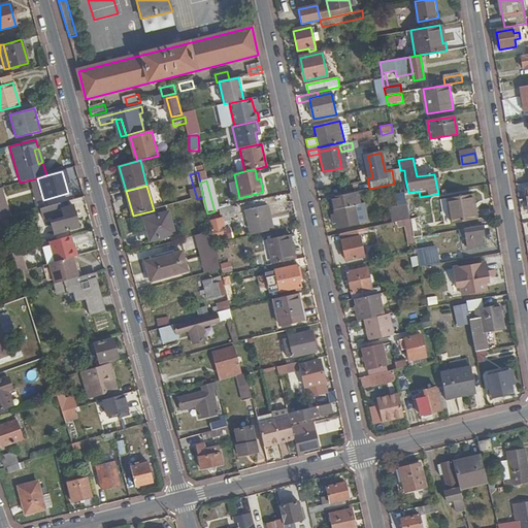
[(357,192),(331,197),(335,213),(336,223),(337,228),(357,224),(354,205),(359,204),(357,192)]
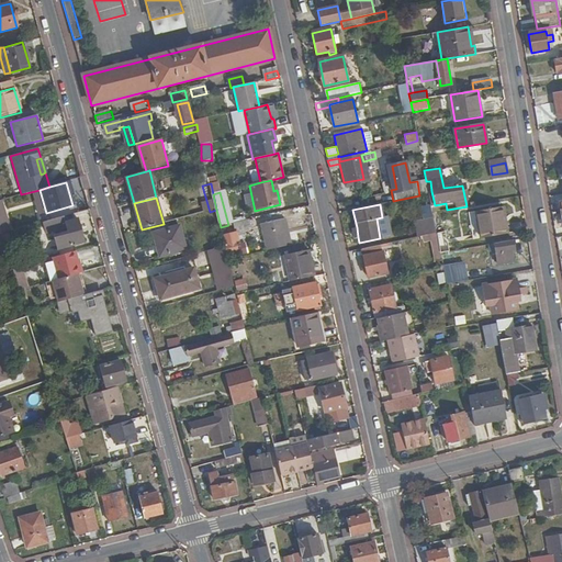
[(482,237),(505,234),(501,208),(478,211),(482,237)]
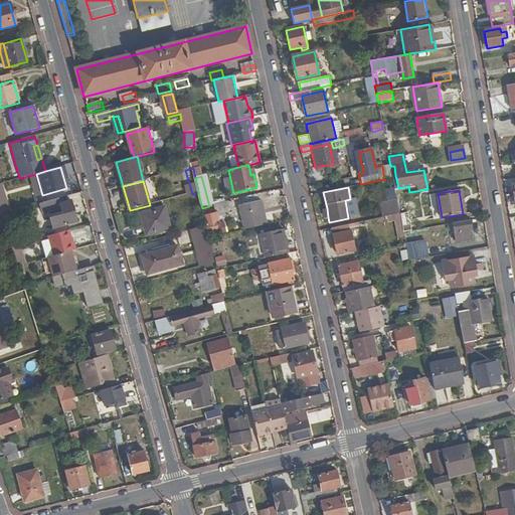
[(58,199),(40,204),(43,213),(61,208),(59,204),(58,199)]
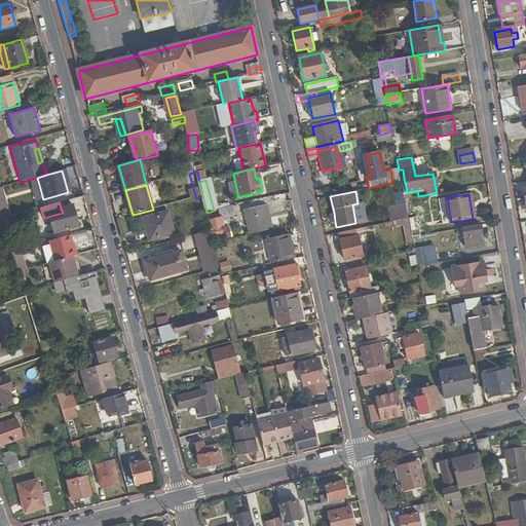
[(391,221),(397,220),(408,218),(406,204),(389,208),(391,221)]
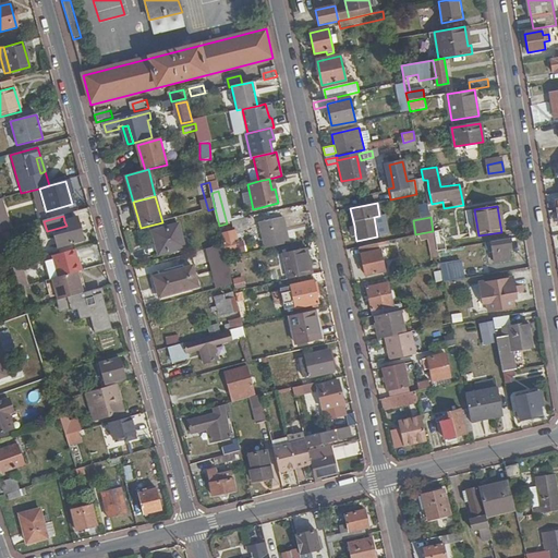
[(64,221),(67,226),(68,231),(53,235),(57,249),(83,241),(76,218),(64,221)]
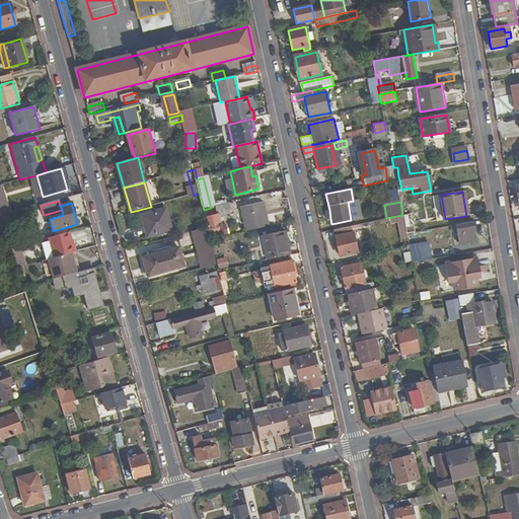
[(241,208),(247,231),(268,226),(263,203),(241,208)]
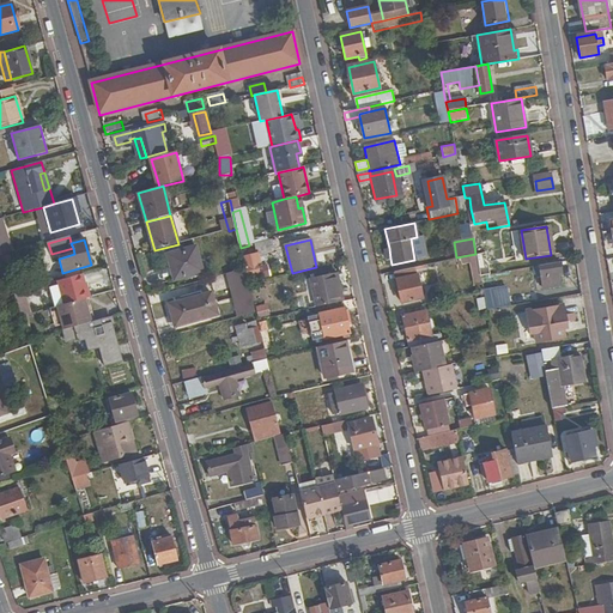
[(273,249),(272,241),(254,244),(256,254),(273,249)]
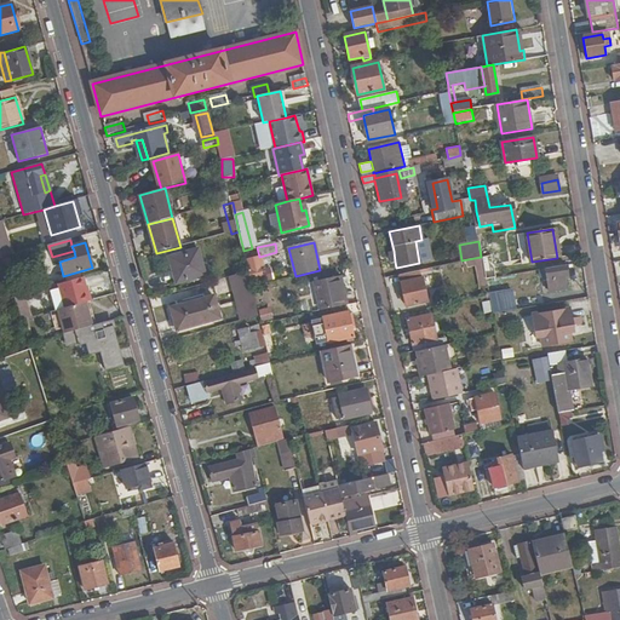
[(174,283),(205,275),(197,248),(167,256),(174,283)]
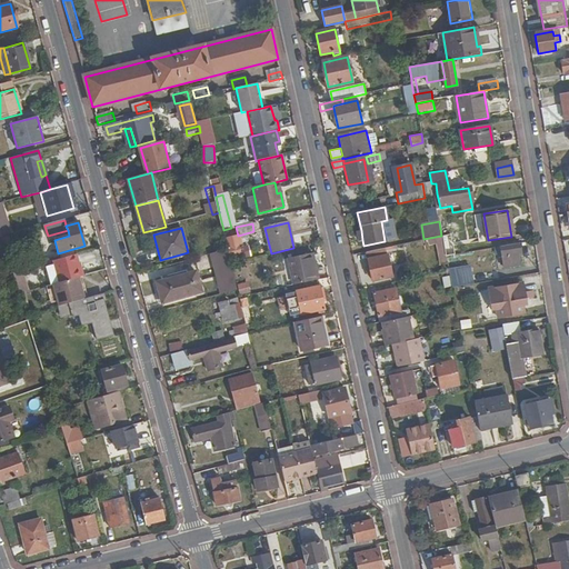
[(438,243),(443,271),(449,270),(446,256),(441,236),(429,238),(430,245),(438,243)]
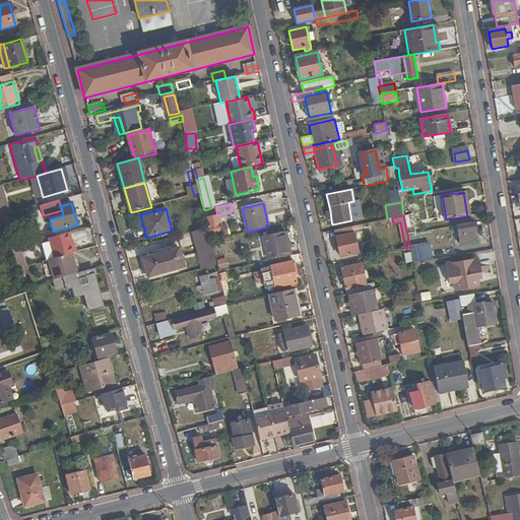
[(211,238),(220,235),(217,222),(220,222),(218,216),(207,218),(211,238)]
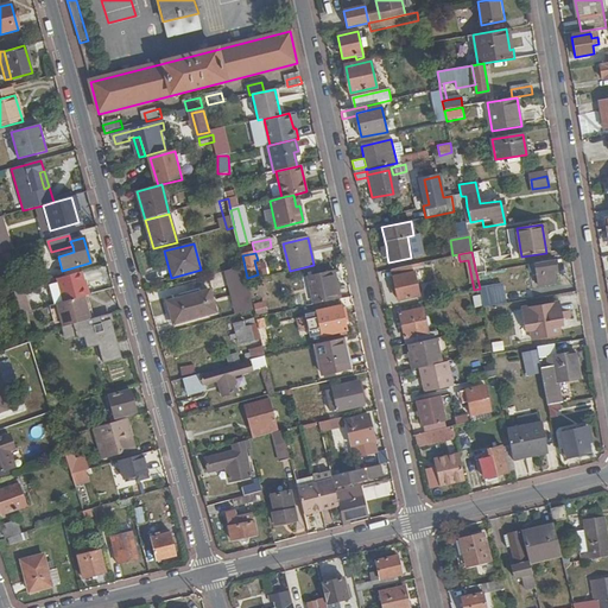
[(536,264),(537,271),(539,285),(556,283),(555,271),(558,271),(556,260),(536,264)]
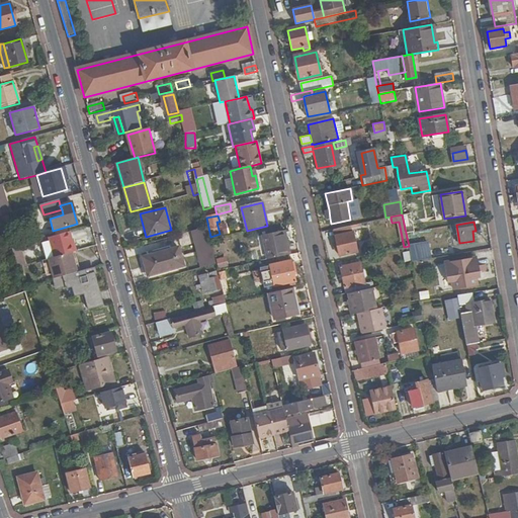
[(221,235),(229,233),(226,223),(219,225),(221,235)]
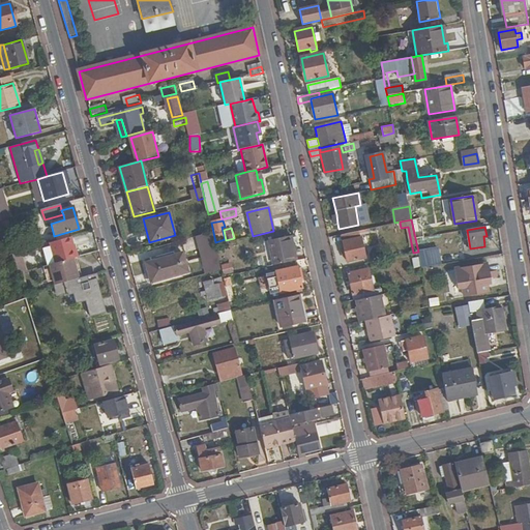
[(3,231),(8,245),(15,244),(10,229),(3,231)]
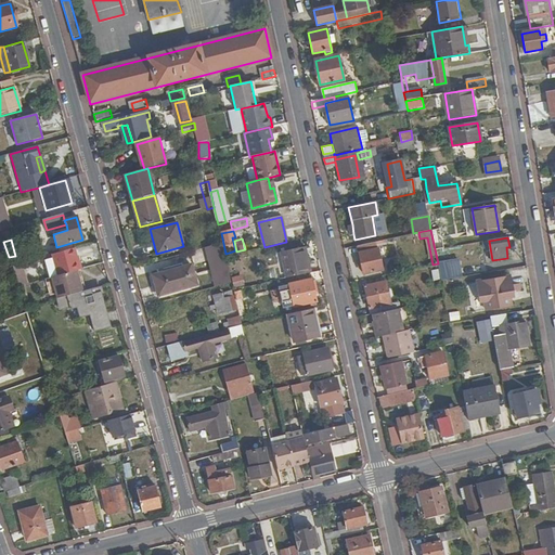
[(376,242),(357,246),(358,254),(373,250),(377,249),(376,242)]
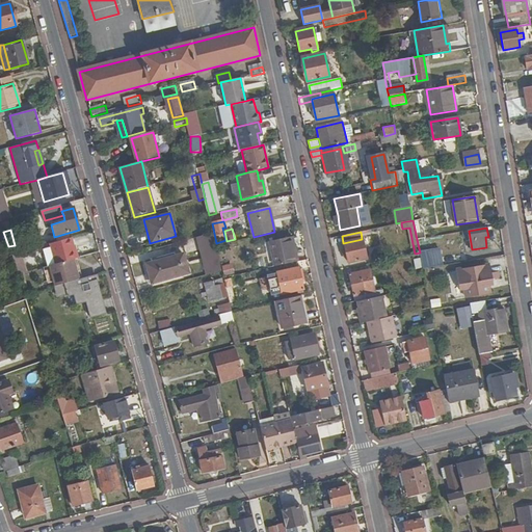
[(197,238),(206,275),(222,271),(216,246),(214,234),(197,238)]
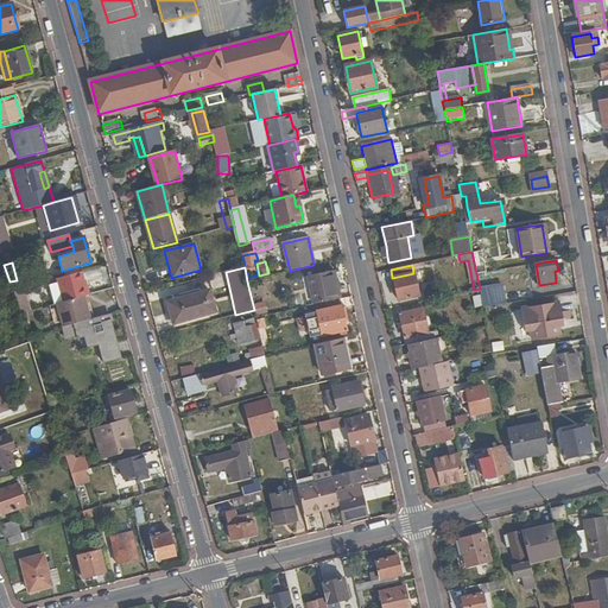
[(311,305),(340,299),(336,286),(334,287),(330,271),(304,277),(310,305),(311,305)]
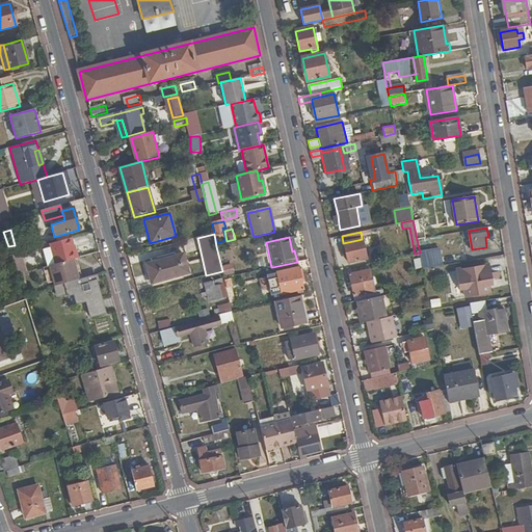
[(50,266),(55,287),(62,285),(79,280),(74,260),(77,259),(72,238),(50,245),(55,264),(50,266)]
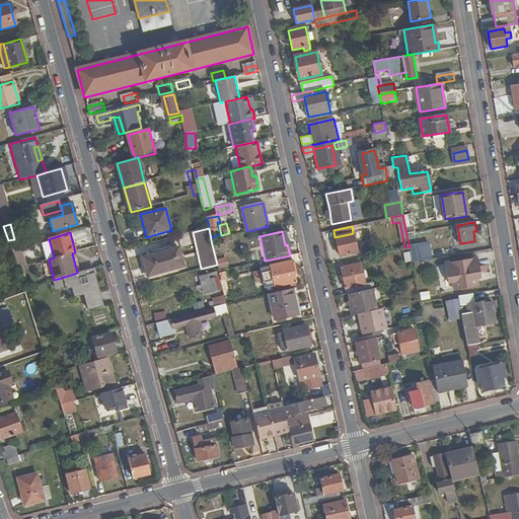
[(349,234),(335,237),(340,256),(358,252),(355,239),(351,240),(349,234)]
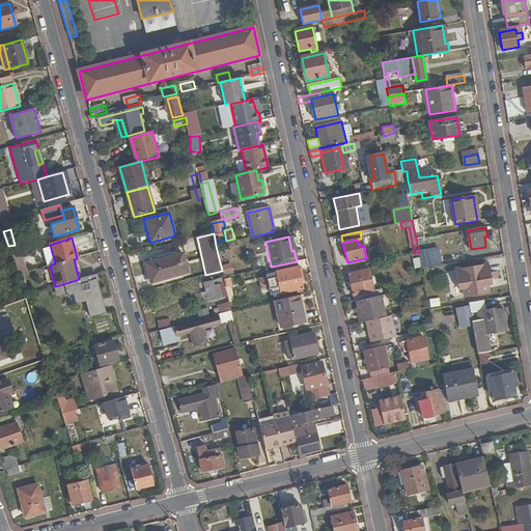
[(260,243),(266,268),(271,267),(266,242),(260,243)]
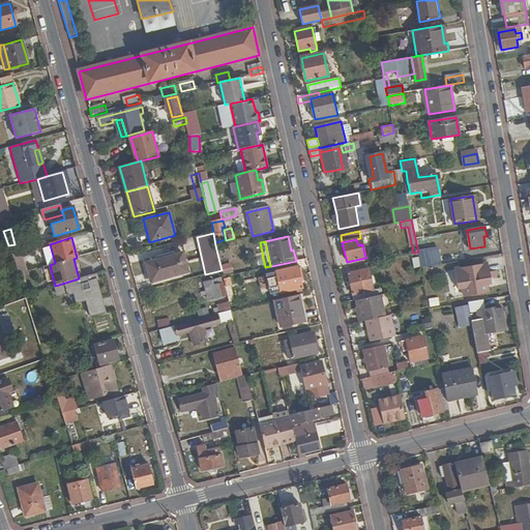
[(439,247),(418,252),(421,268),(442,265),(439,247)]
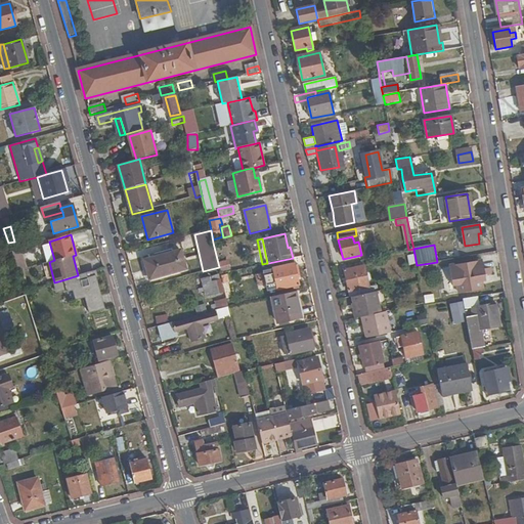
[(15,268),(25,267),(23,251),(14,252),(15,268)]
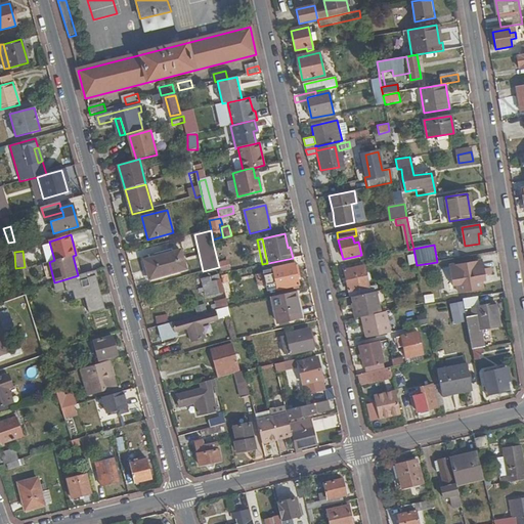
[(181,251),(145,261),(150,279),(186,269),(181,251)]
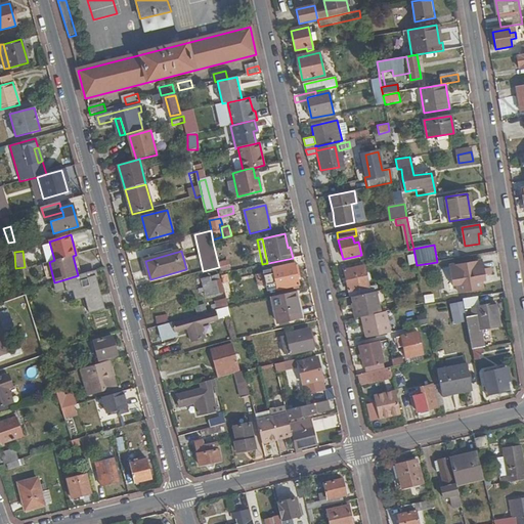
[(460,294),(483,289),(481,276),(485,275),(482,261),(449,267),(452,287),(459,286),(460,294)]
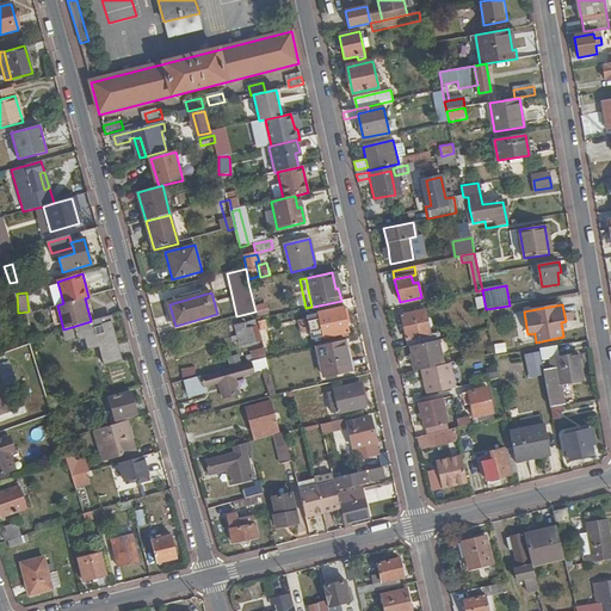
[(349,333),(344,307),(319,313),(323,338),(349,333)]
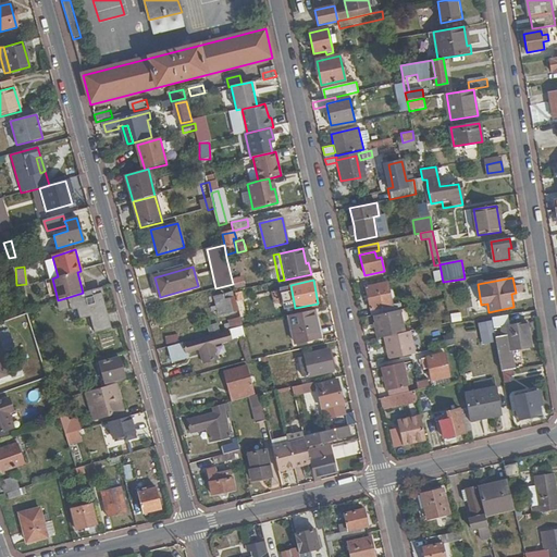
[(370,310),(392,305),(387,282),(364,287),(370,310)]
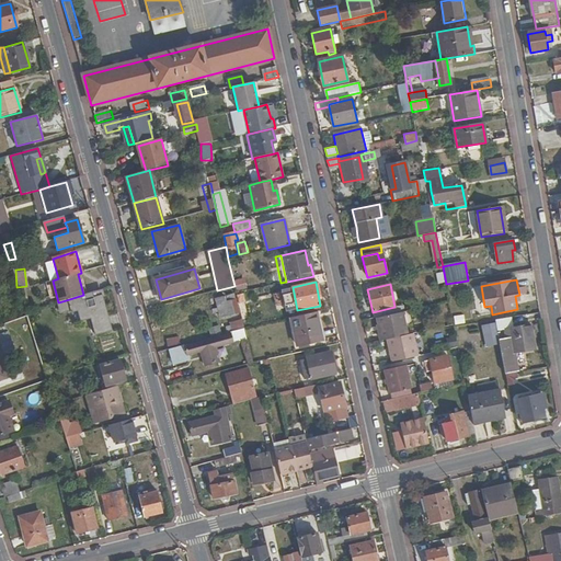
[(111,332),(100,290),(83,295),(66,300),(70,313),(76,312),(79,323),(89,320),(93,336),(111,332)]
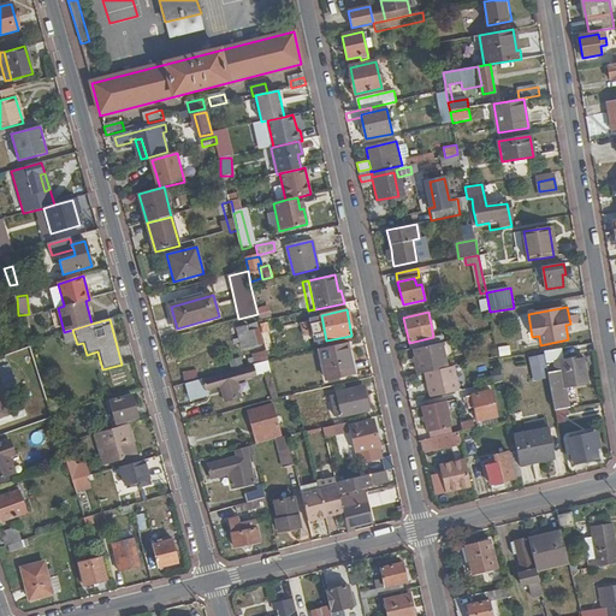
[(264,345),(261,331),(253,332),(252,326),(238,329),(243,350),(264,345)]
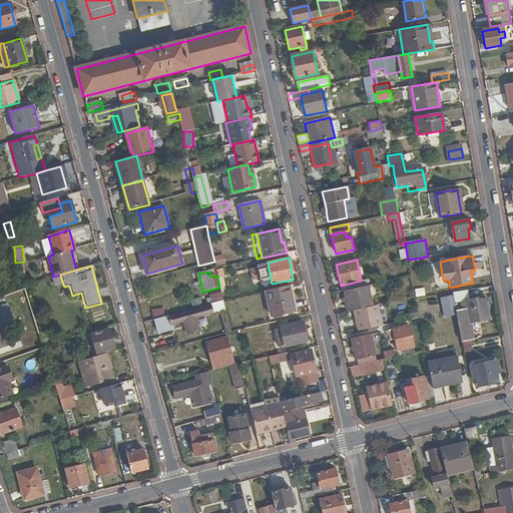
[(270,290),(266,291),(272,317),(294,312),(290,293),(288,293),(287,286),(270,290)]
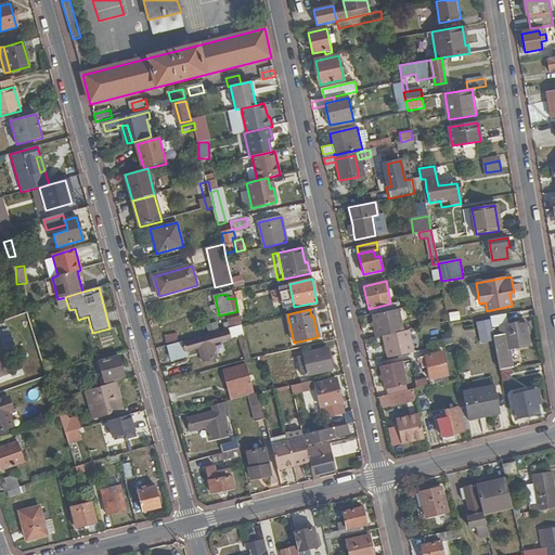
[(398,309),(372,314),(376,337),(383,336),(387,358),(413,352),(409,331),(403,332),(398,309)]
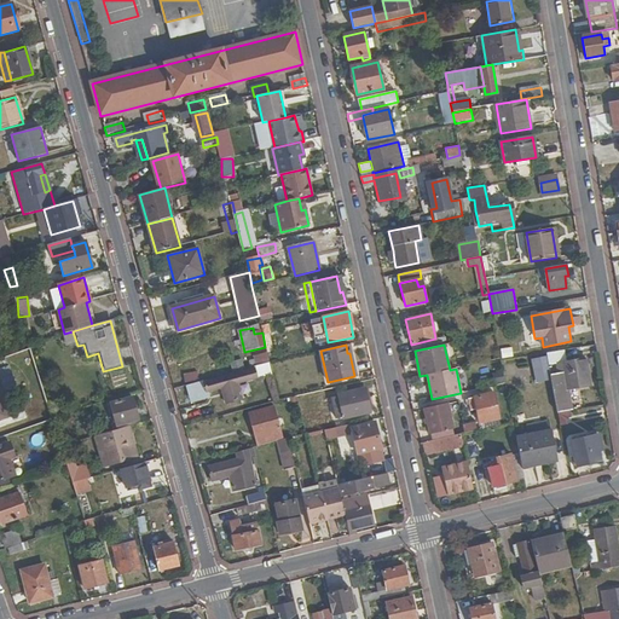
[(513,348),(499,351),(501,362),(515,359),(513,348)]
